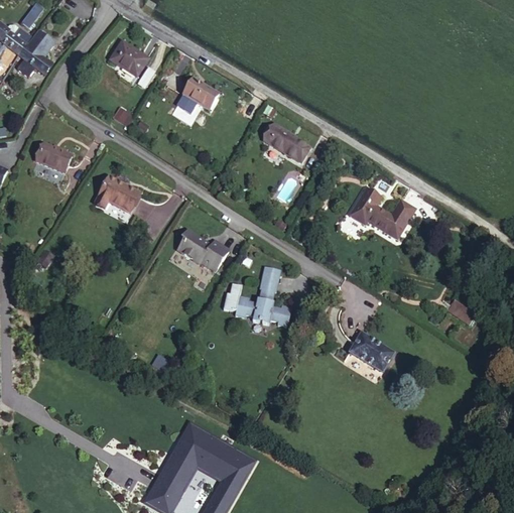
[(34,3),(19,22),(27,28),(42,8),(34,3)]
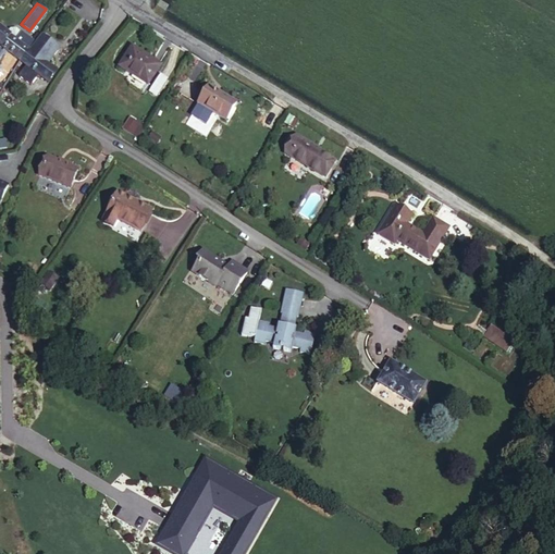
[(9,27),(4,32),(12,37),(17,29),(13,26),(9,27)]
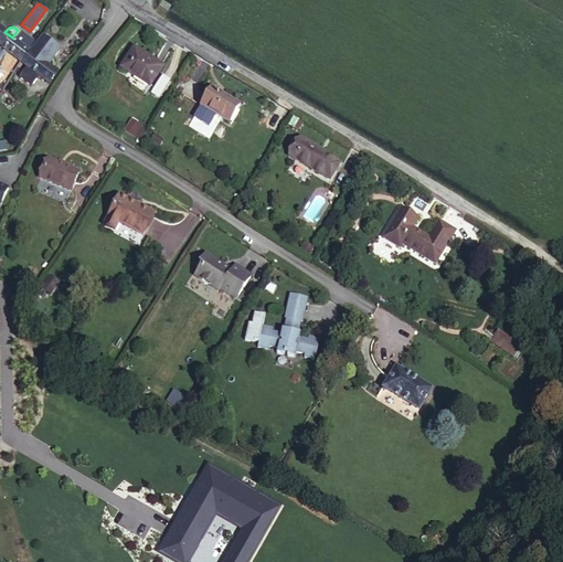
[(0,45),(19,60),(27,49),(33,41),(18,30),(12,38),(4,32),(0,29),(0,45)]
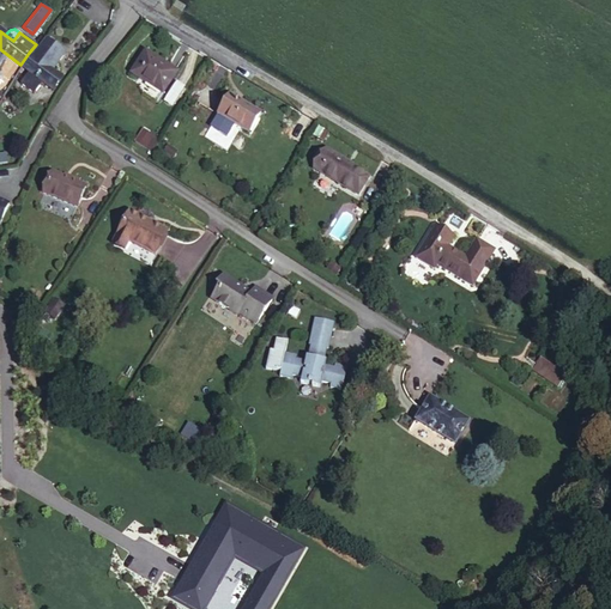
[(62,50),(42,36),(29,53),(49,68),(62,50)]
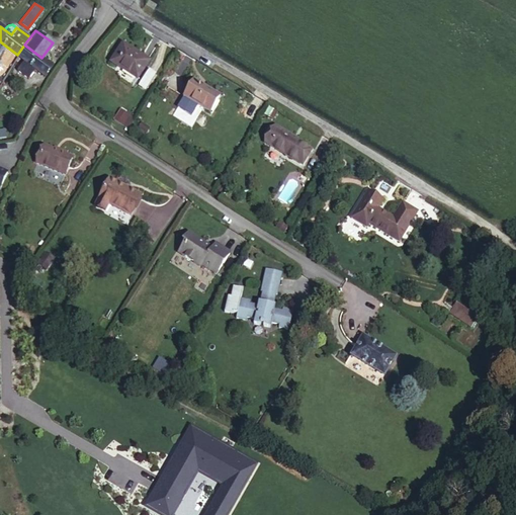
[(120,41),(108,60),(119,67),(119,65),(136,76),(147,59),(120,41)]
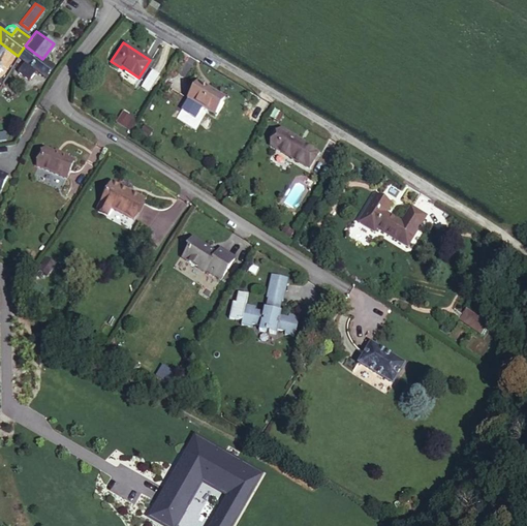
[(25,45),(18,56),(22,59),(14,69),(27,79),(34,68),(43,75),(52,65),(42,59),(25,45)]
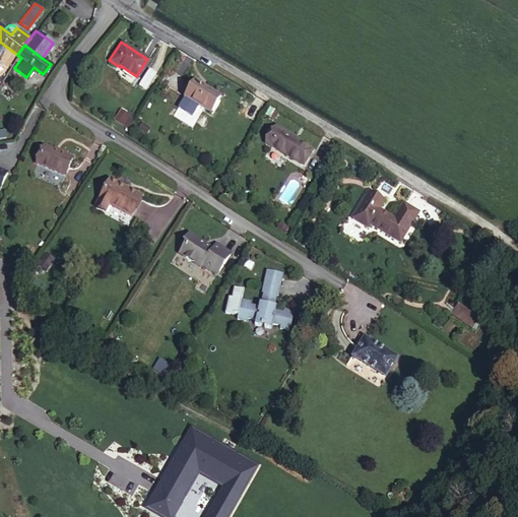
[(148,87),(155,71),(148,68),(141,84),(148,87)]
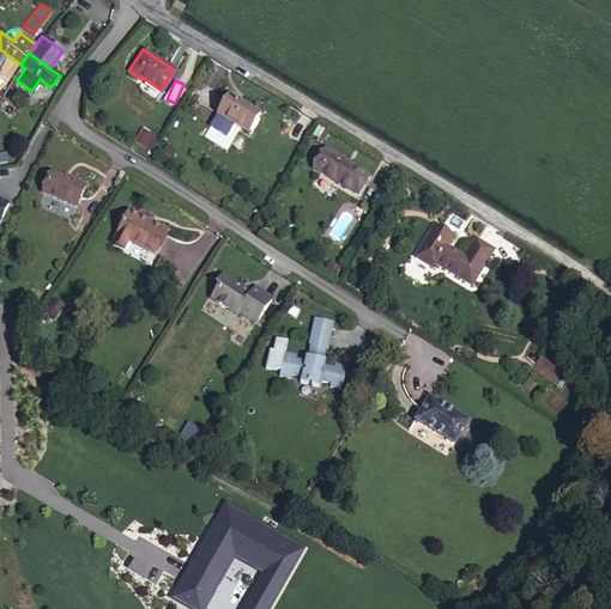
[(228,92),(216,111),(247,129),(259,111),(228,92)]
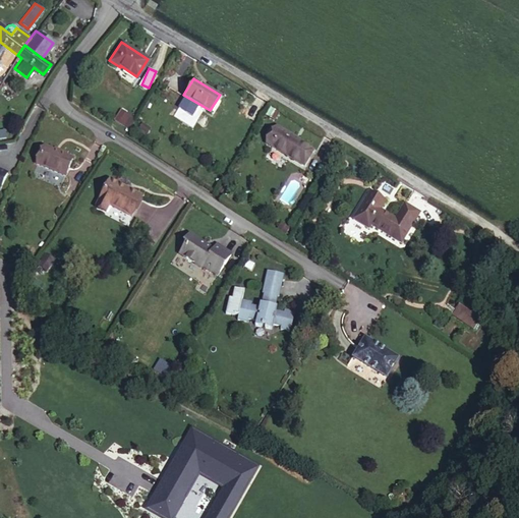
[(132,107),(124,102),(113,118),(121,124),(132,107)]
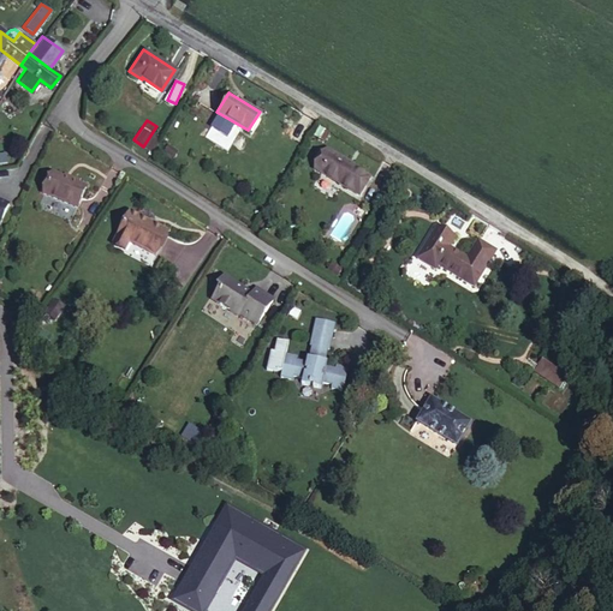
[(343,162),(344,159),(326,148),(314,168),(357,193),(367,177),(349,166),(343,162)]
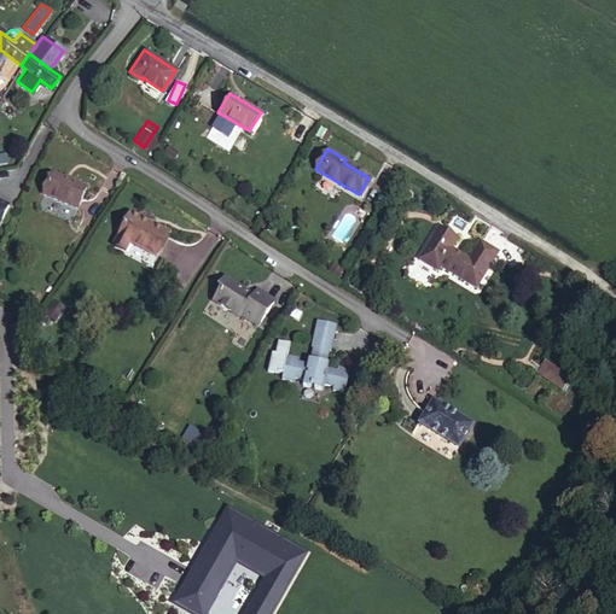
[(82,185),(48,170),(40,192),(74,206),(82,185)]
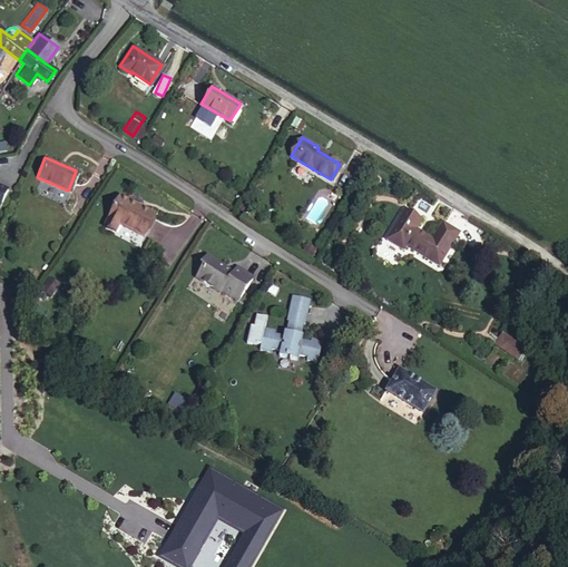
[(154,213),(118,194),(103,224),(115,231),(118,223),(143,235),(154,213)]
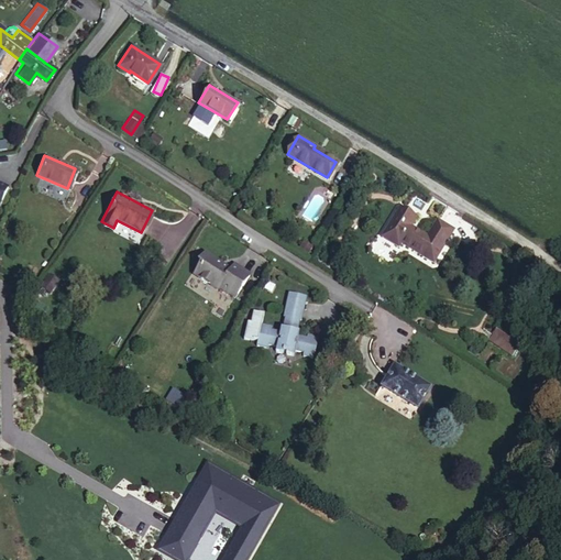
[(397,206),(380,234),(396,244),(398,241),(431,261),(452,228),(435,218),(426,233),(409,224),(415,217),(397,206)]
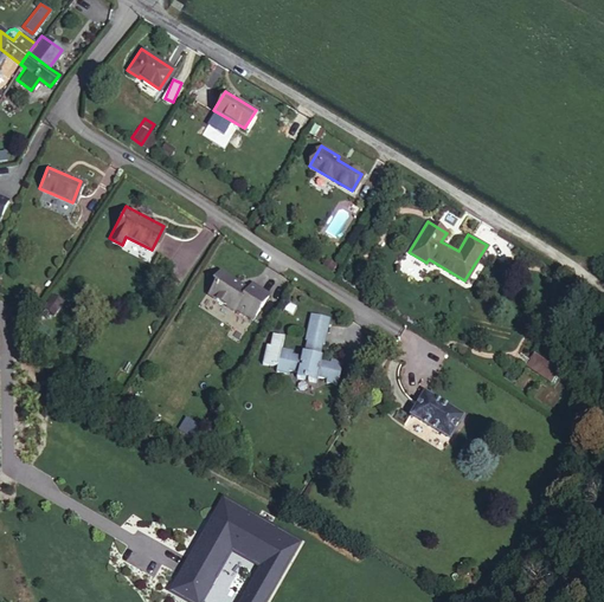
[(213,283),(206,293),(231,311),(233,309),(250,319),(267,293),(250,283),(246,289),(241,285),(239,286),(236,284),(237,283),(218,270),(211,282),(213,283)]
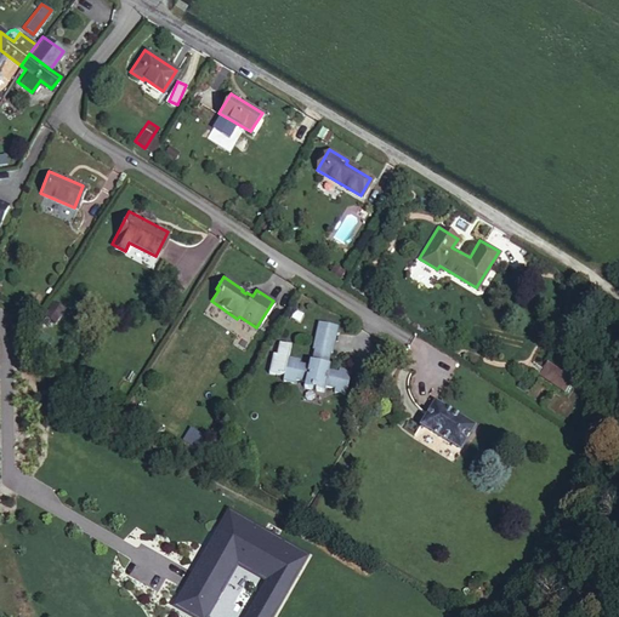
[(62,309),(51,302),(43,316),(52,323),(62,309)]
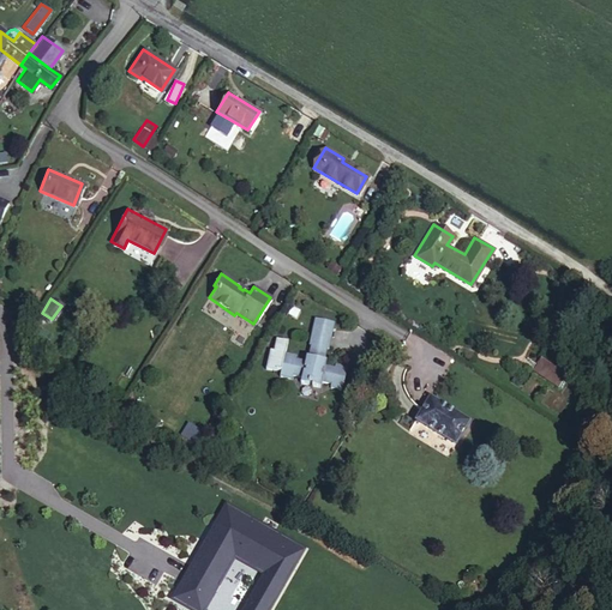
[(334,322),(315,319),(309,345),(310,345),(307,357),(305,356),(304,362),(294,360),(295,356),(283,354),(286,342),(279,339),(275,351),(271,350),(267,369),(275,370),(275,369),(280,370),(279,376),(289,379),(291,375),(300,378),(299,384),(307,385),(307,384),(311,385),(311,386),(318,388),(319,382),(329,385),(329,388),(340,391),(346,368),(334,366),(334,368),(324,367),(325,361),(323,361),(325,349),(328,350),(334,322)]
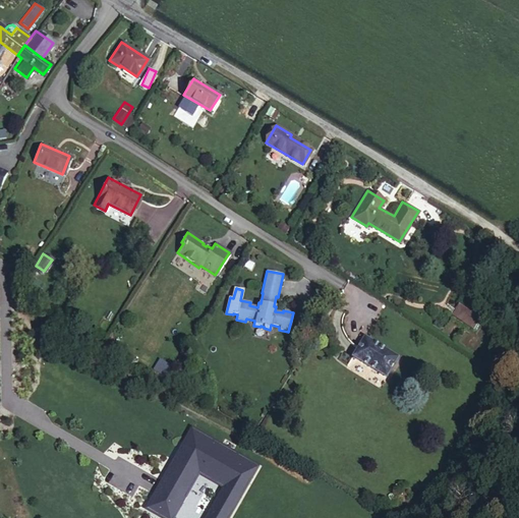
[(478,318),(464,308),(461,312),(475,322),(478,318)]
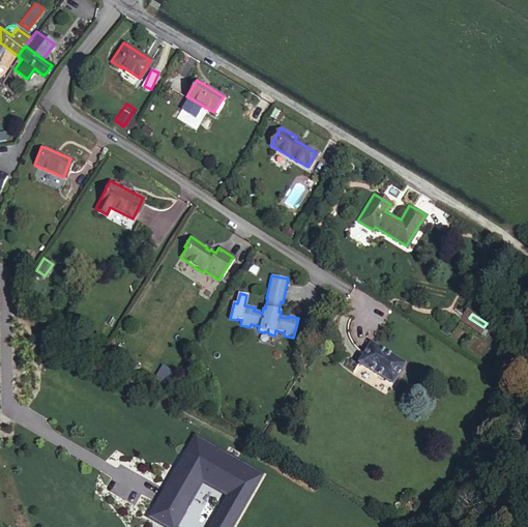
[(370,342),(357,361),(391,382),(403,362),(370,342)]
